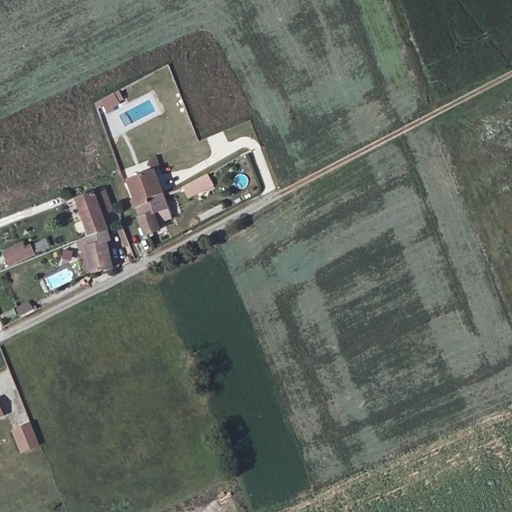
[(98,101),(105,113),(120,105),(113,92),(98,101)]
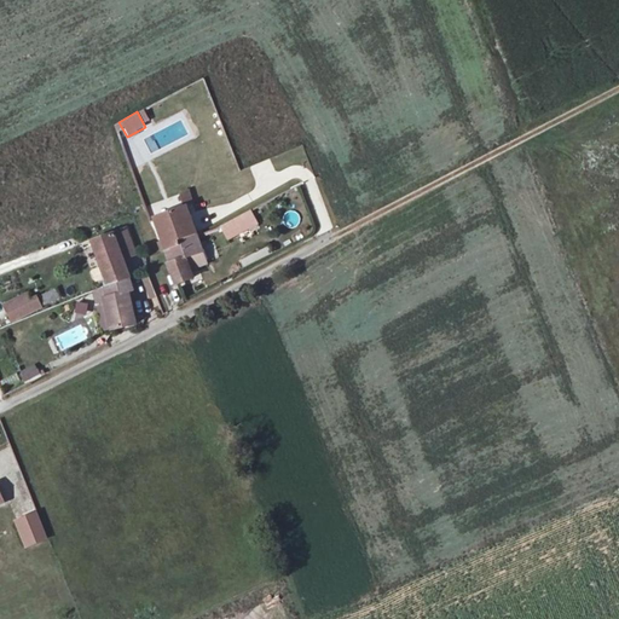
[(184,206),(186,204),(192,202),(187,191),(180,195),(184,206)]
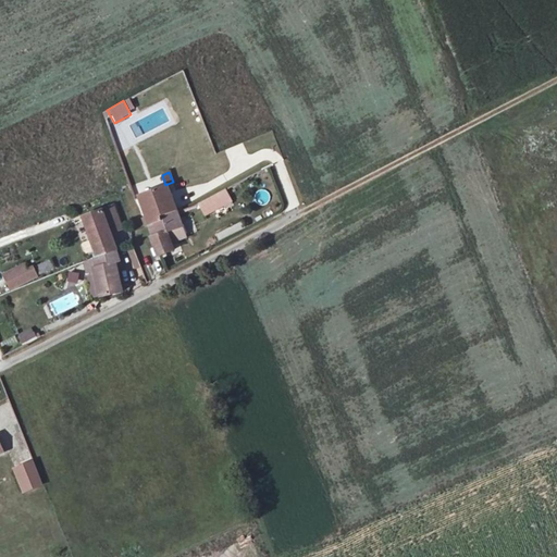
[(169,186),(140,197),(151,226),(164,222),(162,218),(177,212),(169,186)]
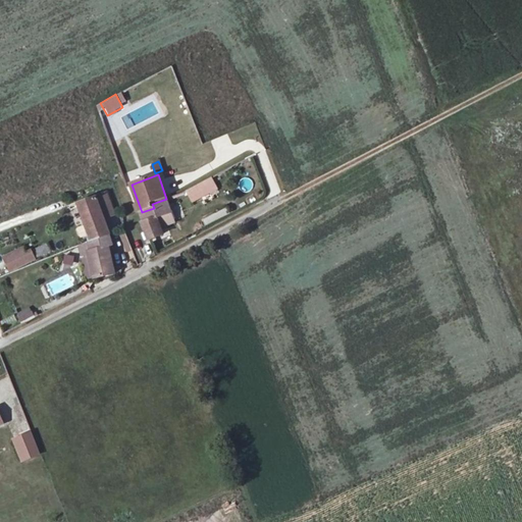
[(211,178),(188,192),(193,203),(217,190),(211,178)]
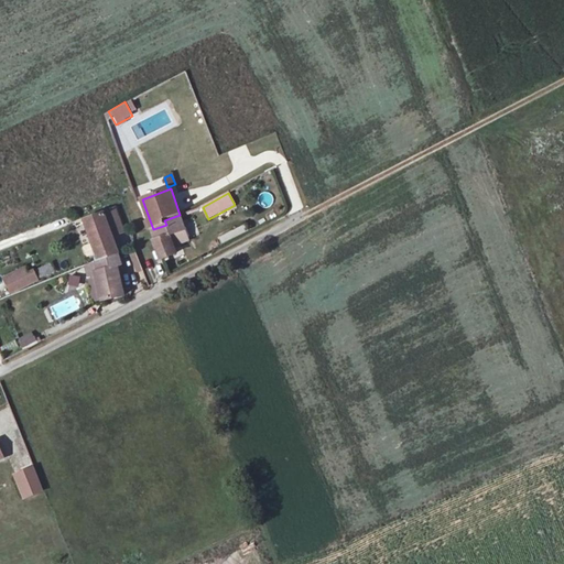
[(115,207),(104,212),(112,236),(123,232),(115,207)]
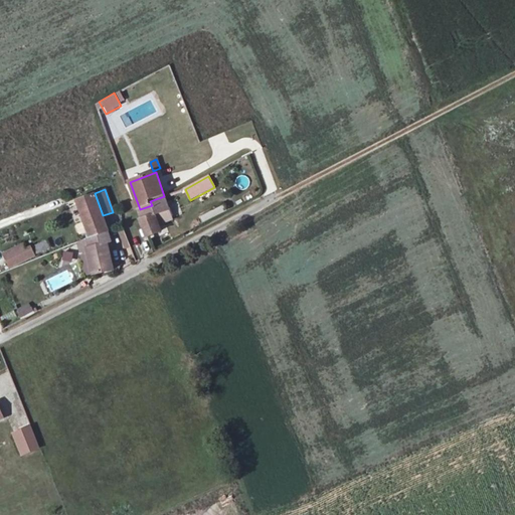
[(95,193),(75,200),(87,230),(90,239),(109,232),(103,215),(95,193)]
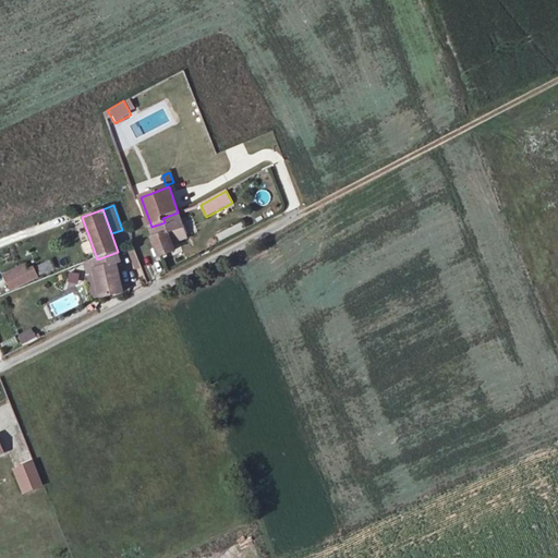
[(165,222),(152,227),(156,237),(153,238),(160,255),(174,250),(172,244),(186,237),(178,213),(162,218),(165,222)]
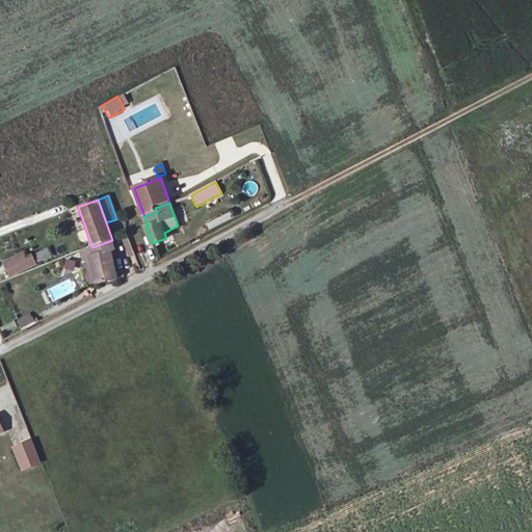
[(122,240),(130,257),(134,255),(127,237),(122,240)]
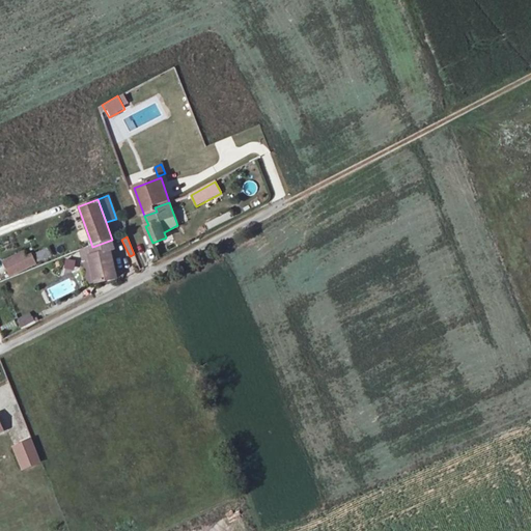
[(115,248),(112,240),(92,247),(89,238),(90,255),(87,255),(94,285),(118,279),(111,249),(115,248)]
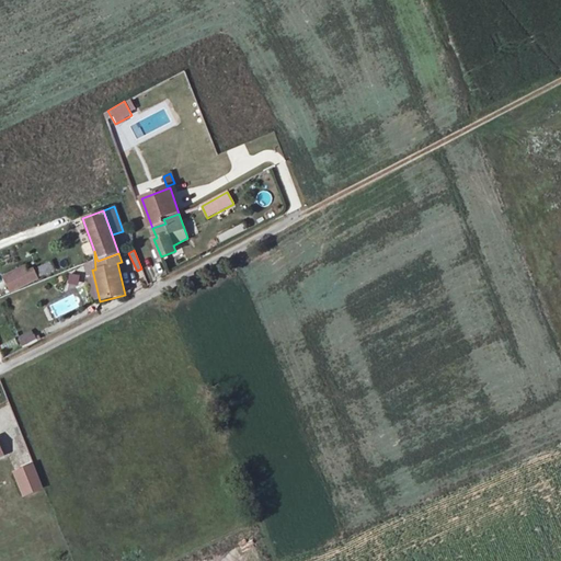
[(34,271),(38,279),(56,272),(52,262),(34,271)]
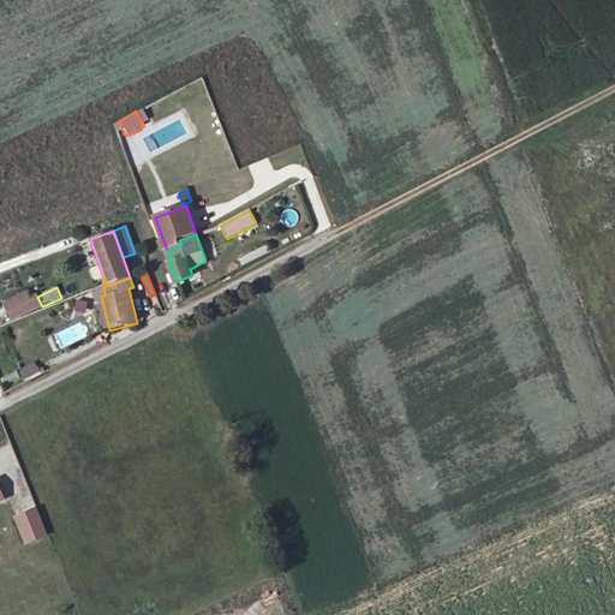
[(36,294),(31,297),(29,291),(6,302),(15,320),(42,306),(37,297),(36,294)]
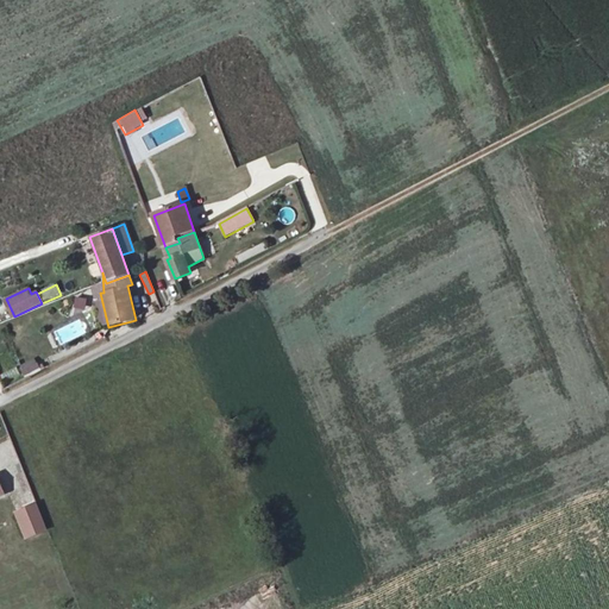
[(86,301),(75,299),(73,308),(83,311),(86,301)]
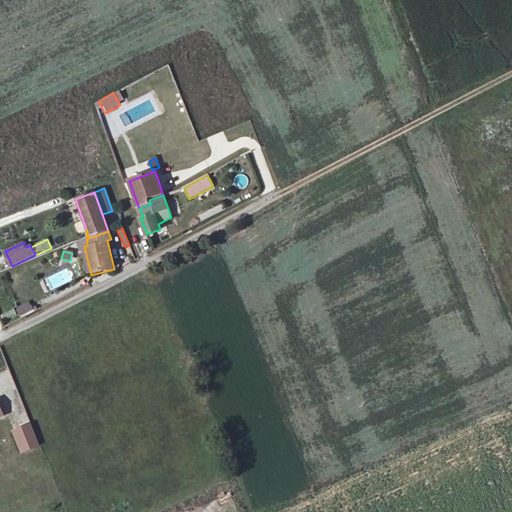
[(18,308),(21,316),(33,310),(30,302),(18,308)]
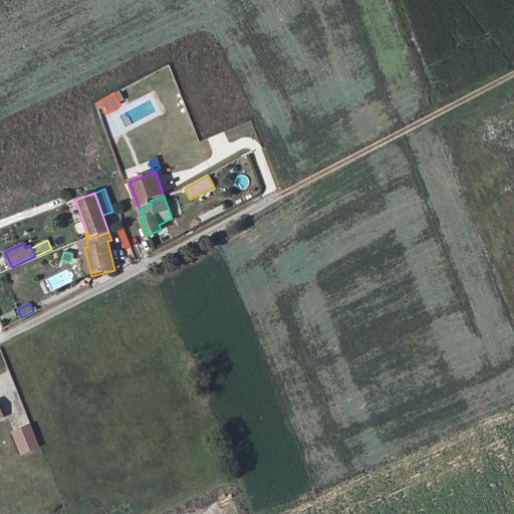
[(32,426),(13,433),(22,455),(40,448),(32,426)]
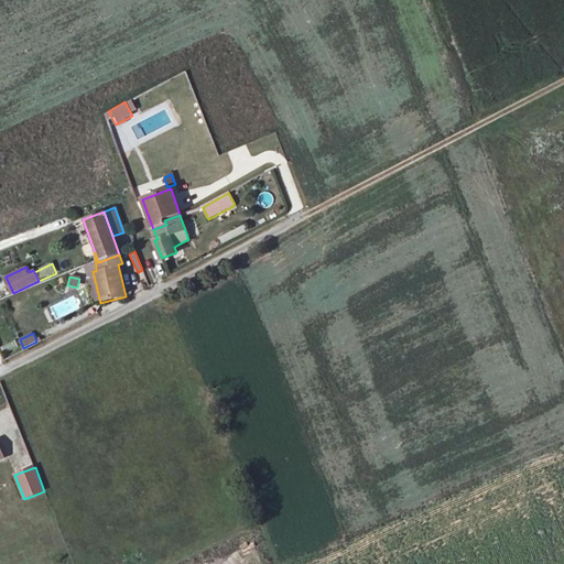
All buildings are outlined.
